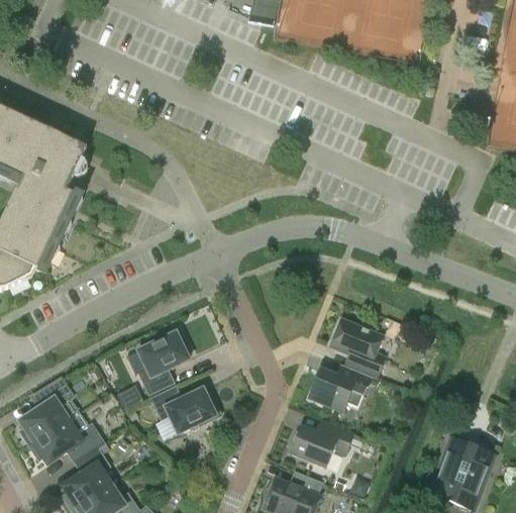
[(3,290),(7,288),(30,277),(34,269),(39,272),(75,196),(66,192),(86,148),(62,137),(62,136),(49,131),(46,137),(0,115),(0,170),(26,183),(0,238),(0,290),(3,290)]
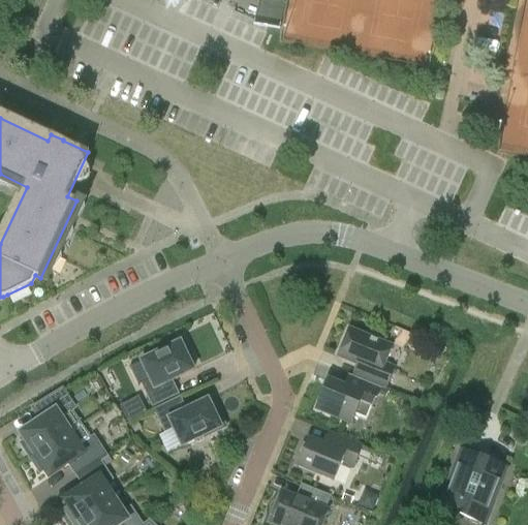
[(348,327),(337,353),(364,364),(359,375),(384,387),(394,363),(384,360),(392,344),(348,327)]
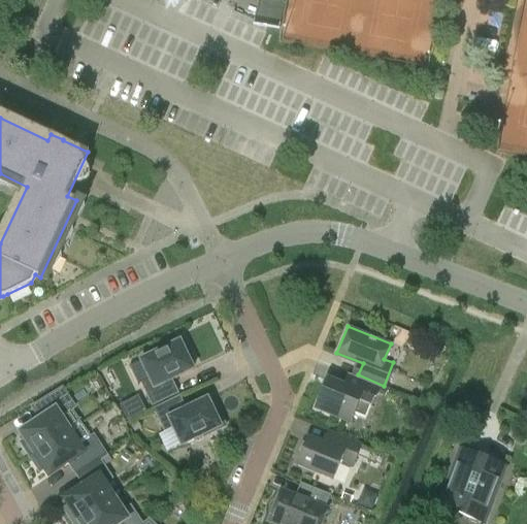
[(189,359),(193,357),(183,335),(161,347),(161,348),(140,358),(150,377),(141,381),(152,401),(176,390),(170,378),(192,366),(189,359)]
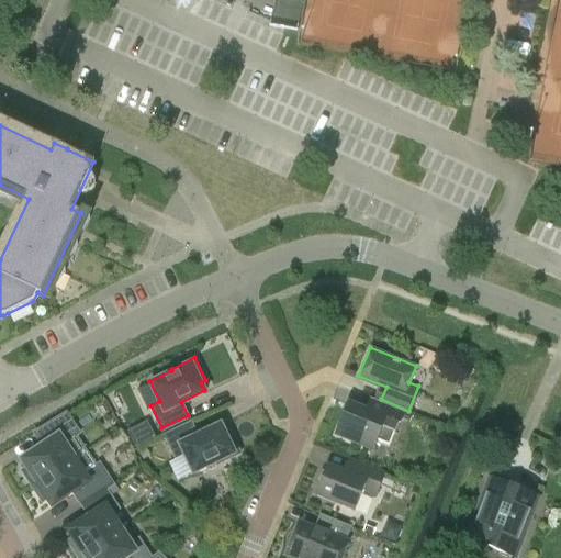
[(459,365),(455,375),(466,379),(469,369),(459,365)]
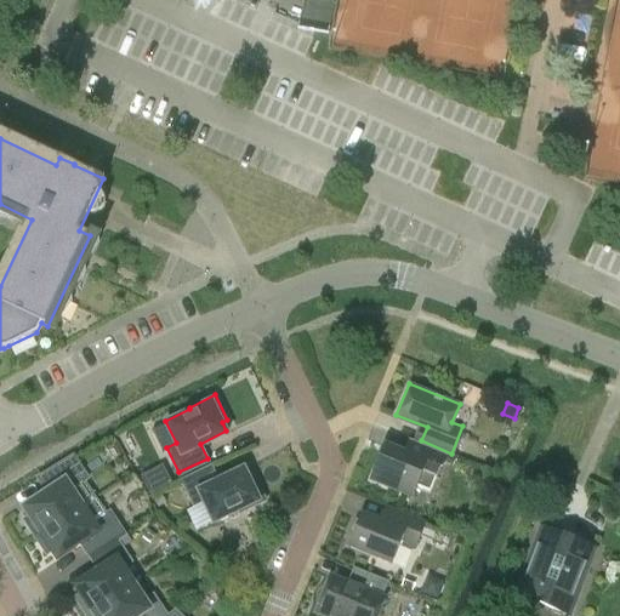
[(370,477),(411,494),(415,483),(428,488),(434,474),(436,475),(445,451),(415,439),(409,452),(385,443),(370,477)]
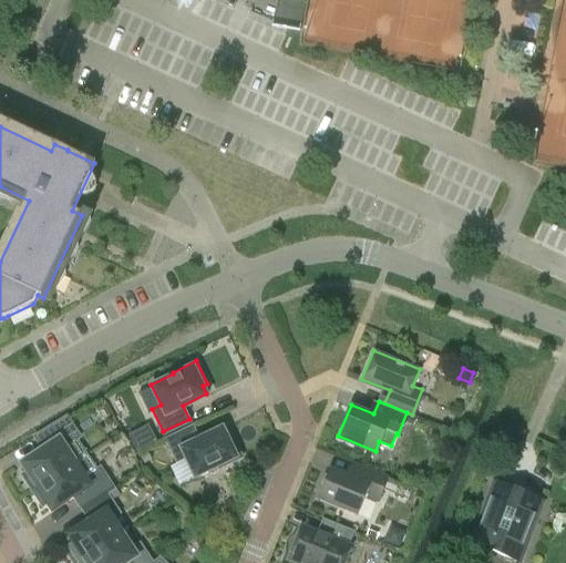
[(21,472),(31,488),(88,451),(78,437),(80,434),(67,415),(33,434),(42,447),(20,461),(26,469),(21,472)]
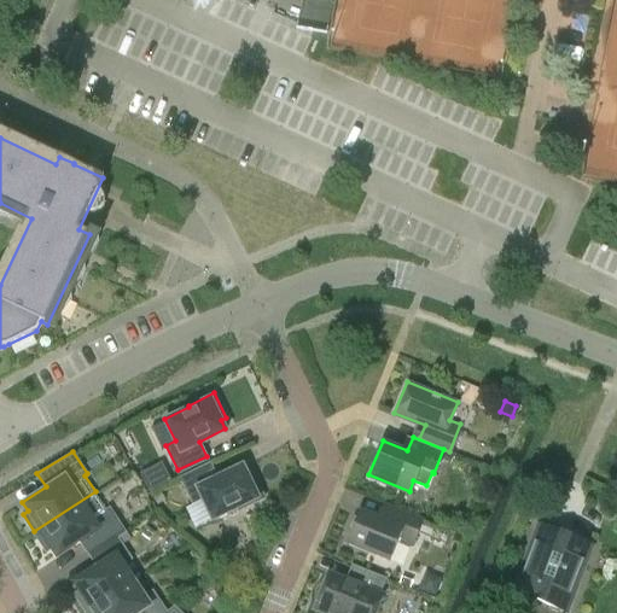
[(238,508),(263,495),(251,471),(246,473),(242,463),(216,477),(209,461),(180,476),(192,500),(202,496),(211,518),(237,506),(238,508)]
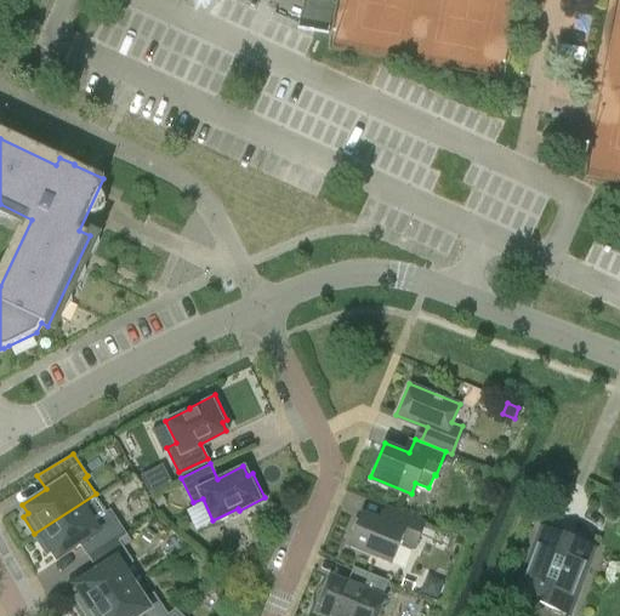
[(138,472),(140,475),(147,491),(157,486),(149,471),(148,468),(138,472)]
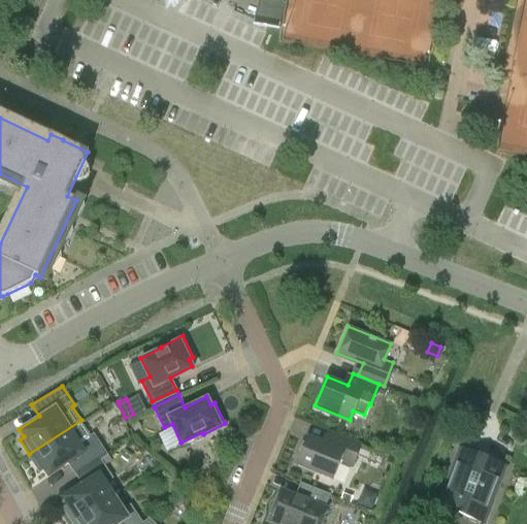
[(75,471),(99,456),(99,457),(106,452),(93,432),(91,434),(81,420),(29,454),(39,469),(43,466),(48,473),(68,460),(75,471)]
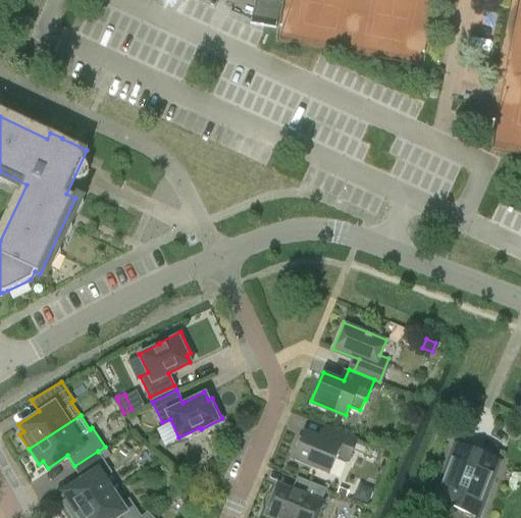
[(293,457),(328,471),(335,454),(348,459),(357,436),(331,426),(326,439),(304,430),(293,457)]
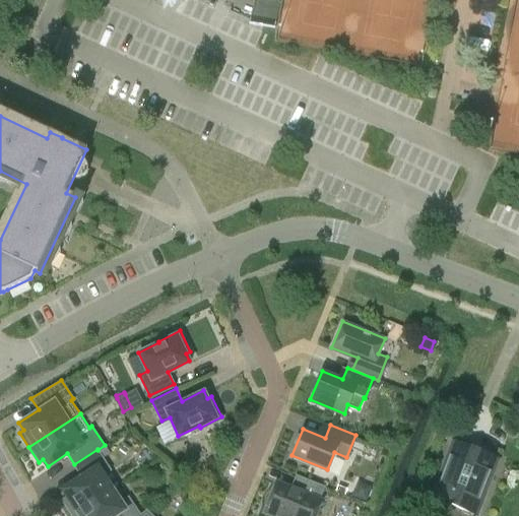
[(477,513),(499,457),(451,439),(430,495),(477,513)]
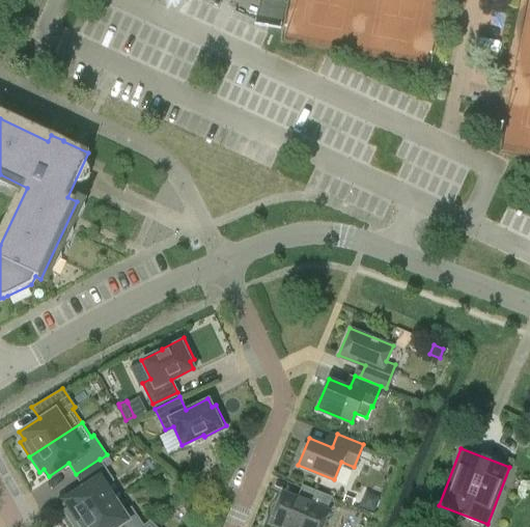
[(74,524),(114,497),(105,482),(112,478),(100,460),(100,459),(76,474),(83,486),(63,499),(67,506),(63,508),(74,524)]
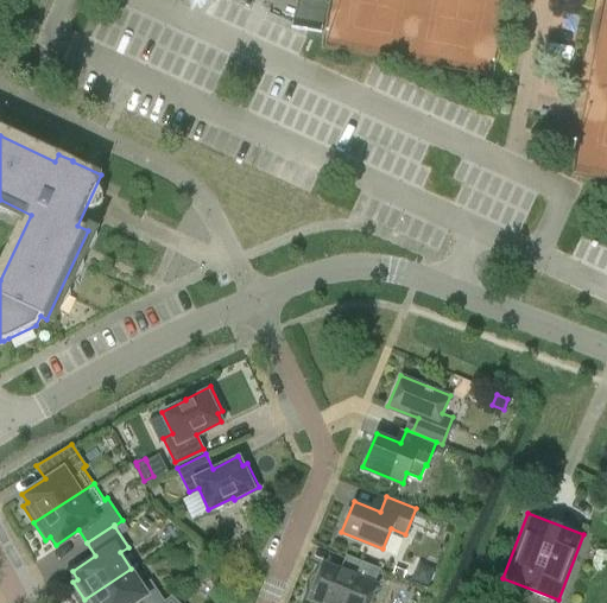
[(309,596),(327,602),(367,602),(375,583),(372,582),(378,566),(353,557),(347,571),(323,562),(309,596)]
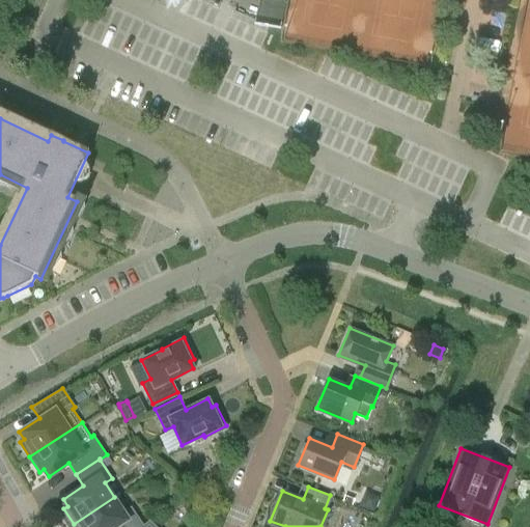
[(359,506),(372,511),(378,498),(364,493),(359,506)]
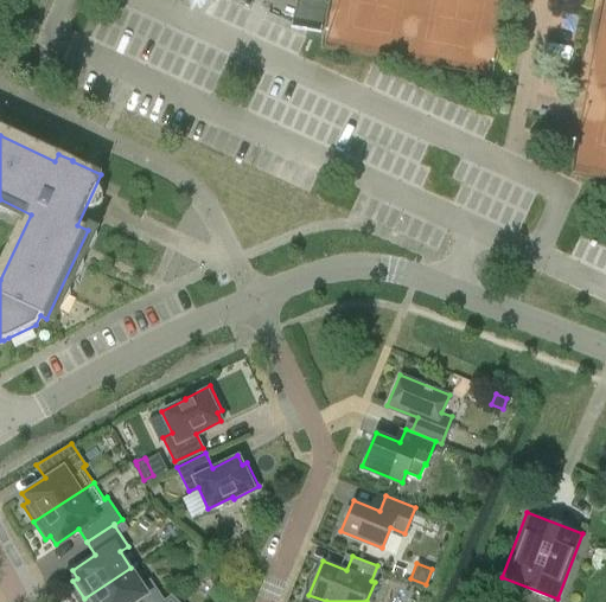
[(160,601),(164,600),(150,578),(141,584),(131,568),(84,599),(85,601),(160,601)]
